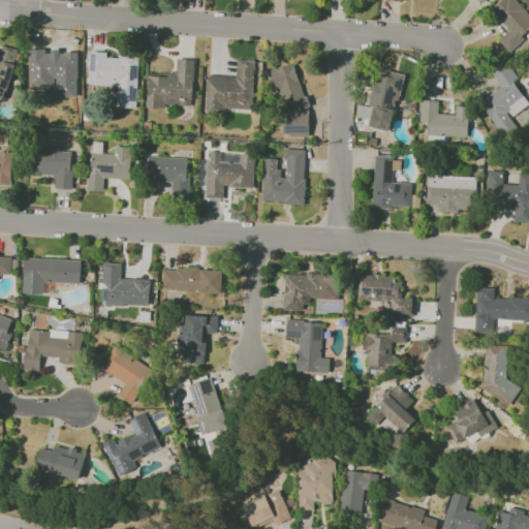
[(514,0),(528,16),(528,25),(526,28),(527,29),(521,35),(523,38),(508,52),(497,40),(508,29),(491,10),(501,0),(514,0)]
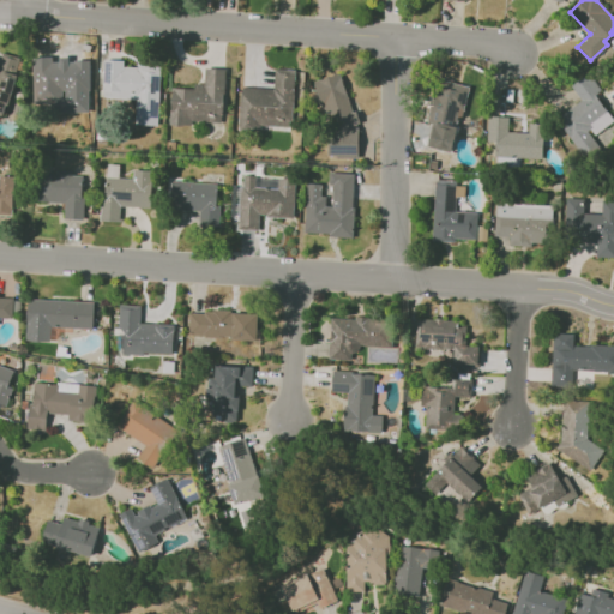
[(0,56),(1,53),(19,58),(14,74),(16,76),(4,115),(0,114),(0,56)]
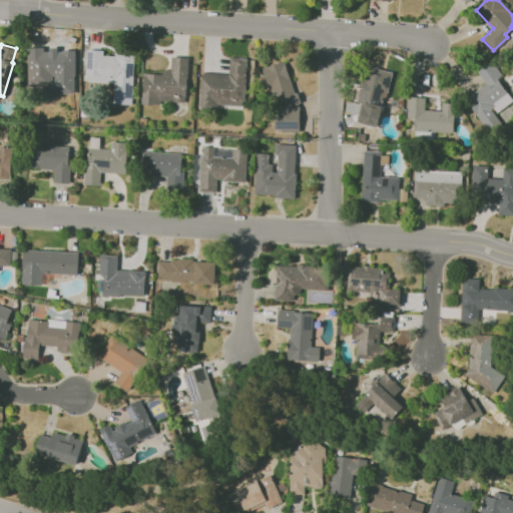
[(42,47),(26,47),(27,93),(73,93),(73,75),(74,75),(74,51),(42,51),(42,47)]
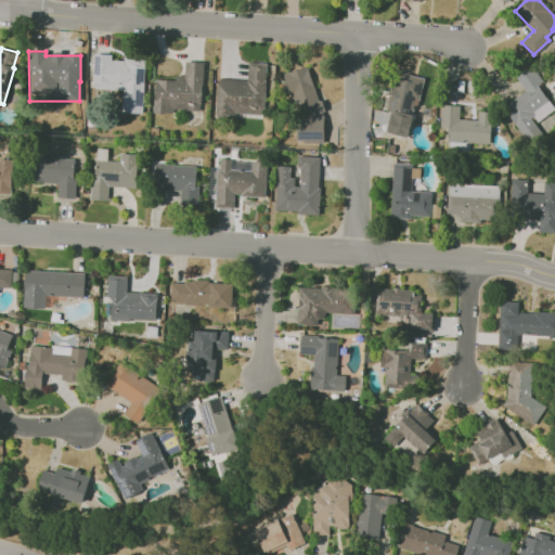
[(125,61),(111,60),(111,54),(93,53),(92,81),(93,82),(92,88),(124,90),(123,111),(140,113),(143,61),(125,59),(125,61)]
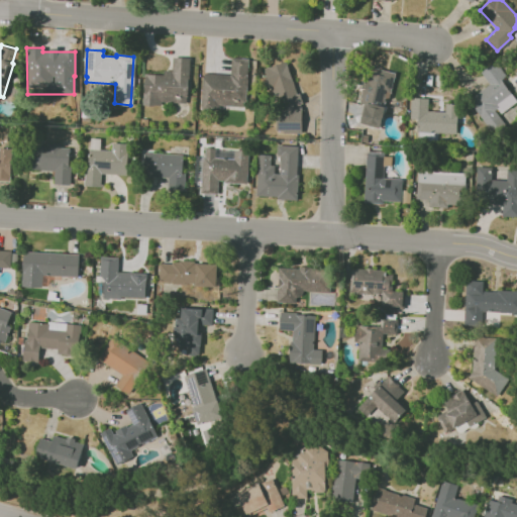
[(189,58),(172,57),(172,71),(163,71),(163,75),(143,74),(141,104),(161,105),(161,102),(186,103),(189,58)]
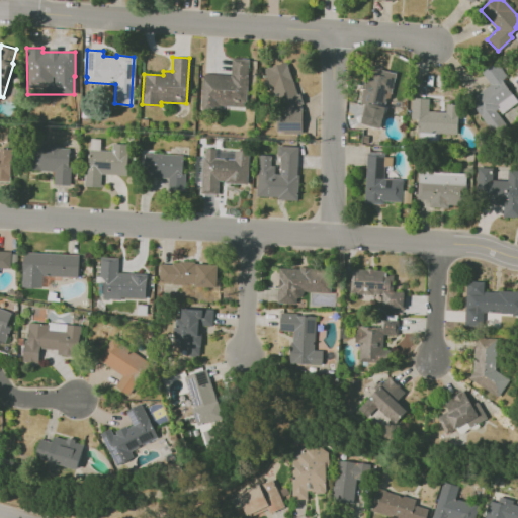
[(249,59),(231,58),(230,75),(204,73),(204,77),(202,77),(200,105),(243,107),(244,102),(247,102),(249,59)]
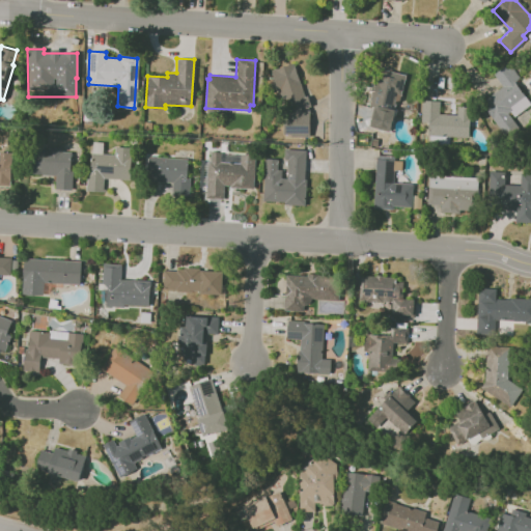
[(501,86),(480,102),(504,134),(515,126),(506,113),(511,110),(509,107),(525,96),(514,82),(520,78),(508,62),(492,74),(501,86)]
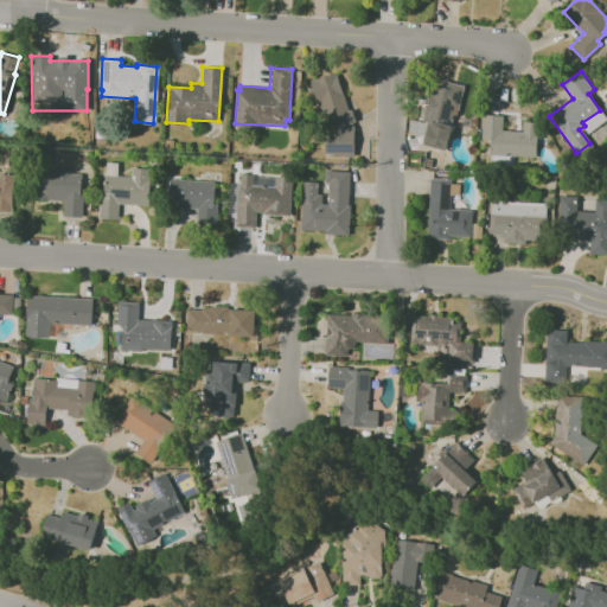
[(336,72),(310,81),(325,125),(324,153),(332,153),(332,155),(353,155),(353,127),(352,122),(355,121),(351,110),(347,110),(336,72)]
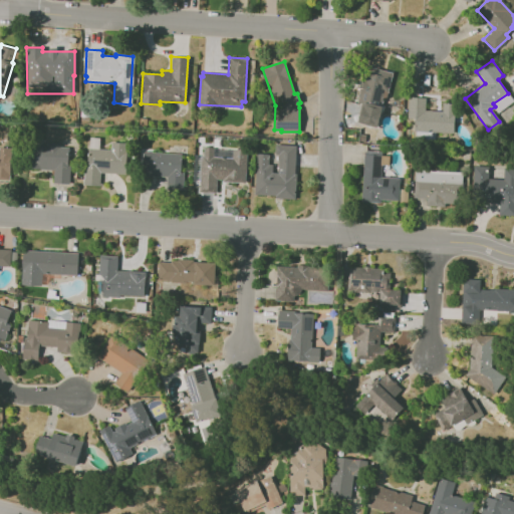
[(393,72),(388,92),(383,91),(381,98),(382,99),(377,121),(359,117),(362,104),(356,102),(358,97),(357,96),(365,65),(393,72)]
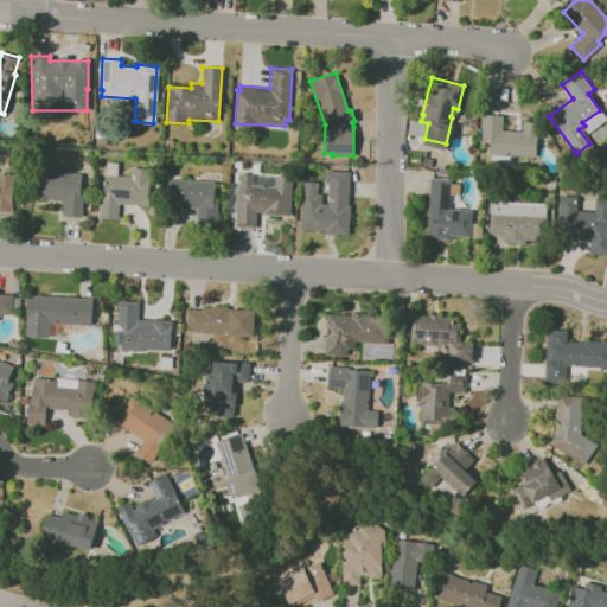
[(502,116),(502,131),(522,132),(523,122),(537,122),(535,158),(487,155),(489,140),(480,140),(483,115),(502,116)]
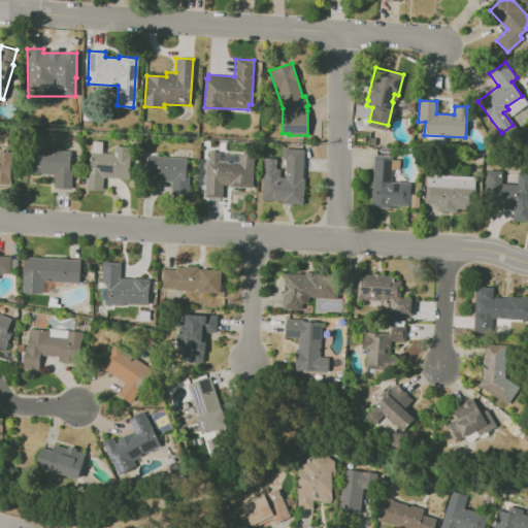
[(70,152),(69,169),(71,169),(70,189),(55,188),(55,174),(31,173),(33,149),(47,150),(47,146),(61,146),(61,151),(70,152)]
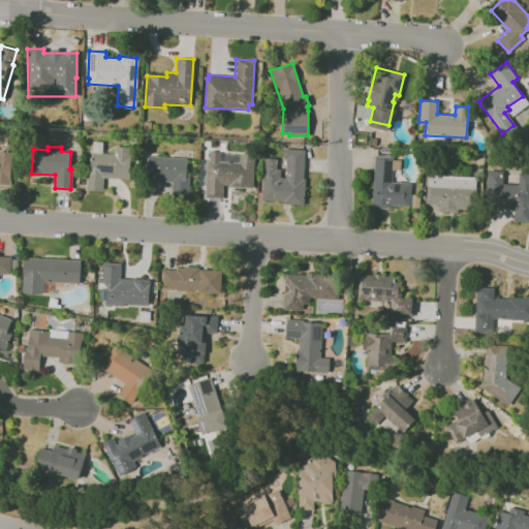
[(115,147),(130,148),(128,180),(103,178),(102,188),(105,188),(104,191),(85,190),(86,173),(89,173),(90,153),(114,154),(115,147)]
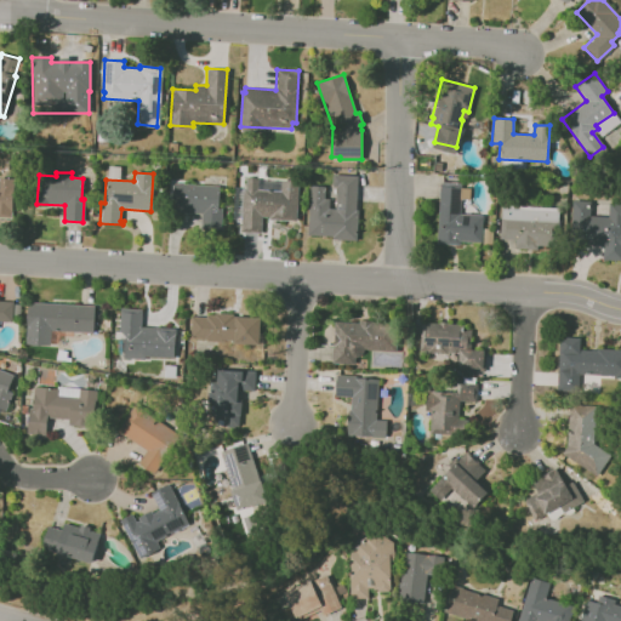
[(358,176),(355,210),(358,210),(355,240),(332,239),(332,237),(307,234),(309,186),(325,186),(325,198),(330,198),(329,208),(335,208),(336,187),(331,187),(331,174),(358,176)]
